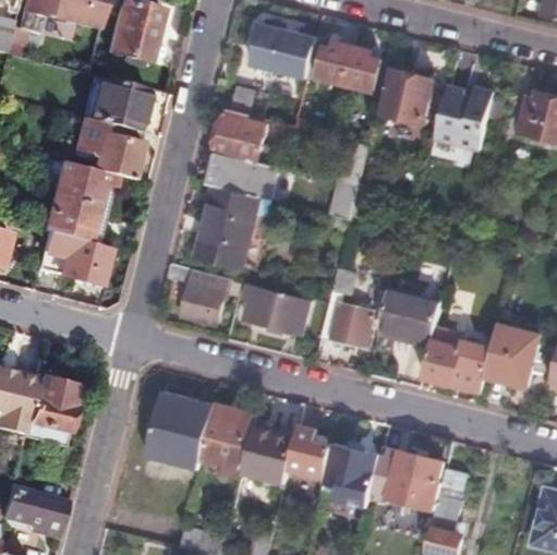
[(9,26),(5,39),(22,44),(25,31),(37,33),(43,13),(79,22),(97,26),(103,0),(23,0),(16,28),(9,26)]
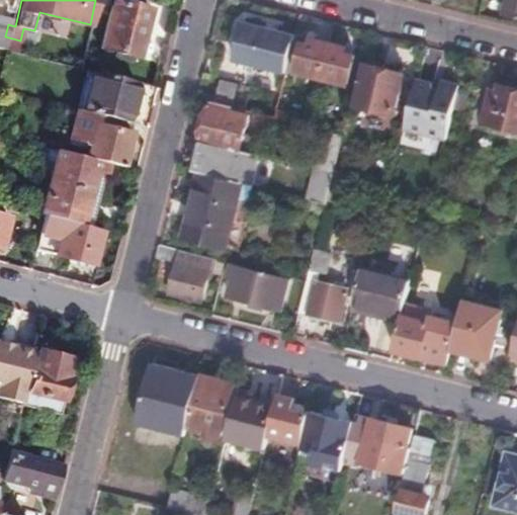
[(139,55),(150,9),(116,0),(112,0),(101,46),(139,55)]
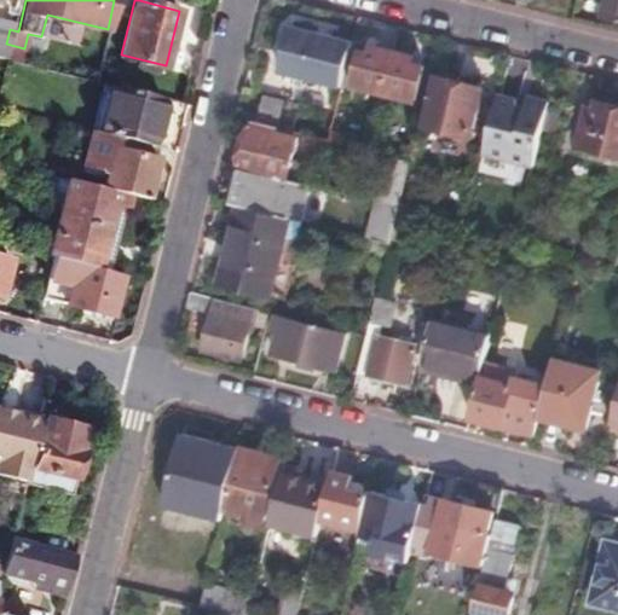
[(606,0),(604,10),(617,13),(617,0),(606,0)]
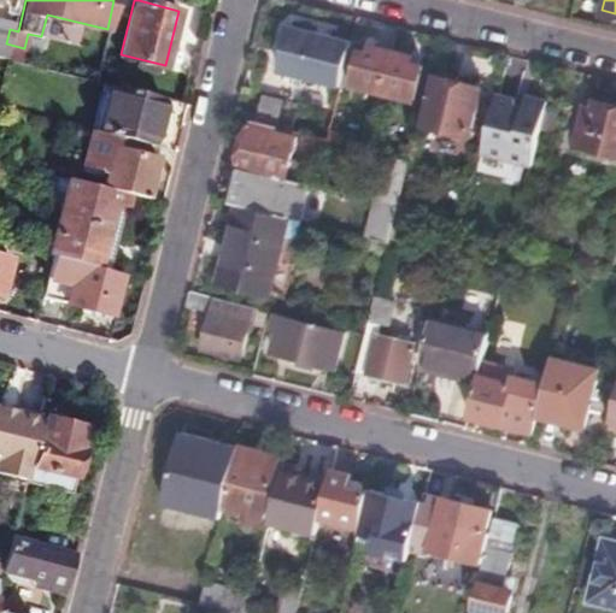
[(6,43),(10,29),(11,22),(0,18),(0,56),(4,57),(6,43)]
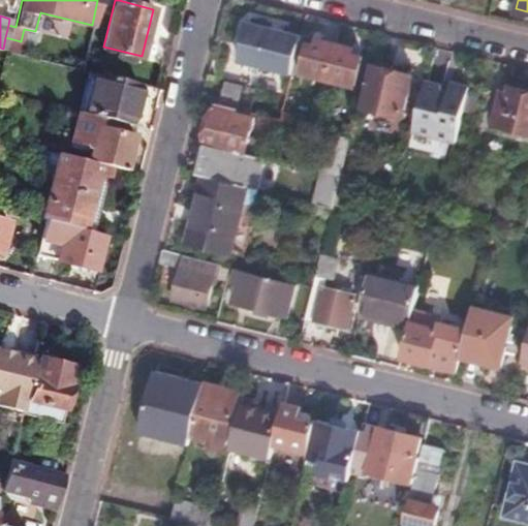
[(241,59),(291,71),(301,33),(250,21),(241,59)]
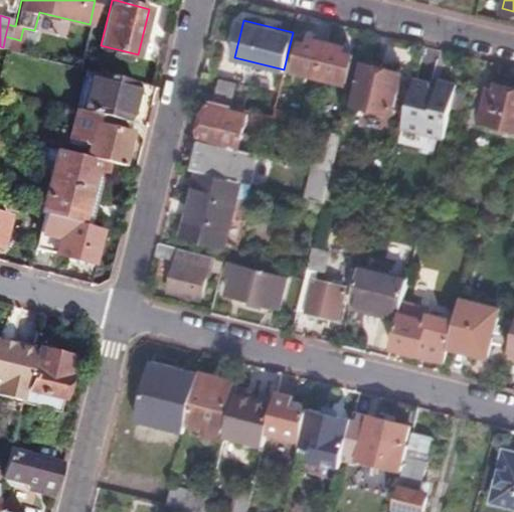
[(319,75),(328,40),(311,36),(310,43),(301,40),(293,69),(319,75)]
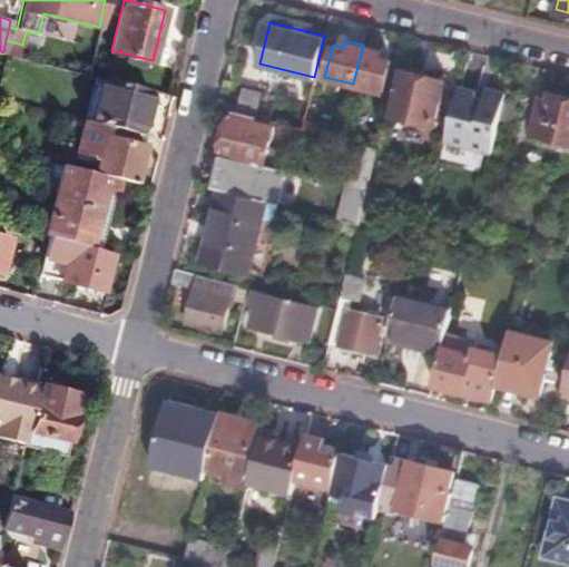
[(384,50),(363,45),(353,84),(383,91),(391,59),(382,57),(384,50)]
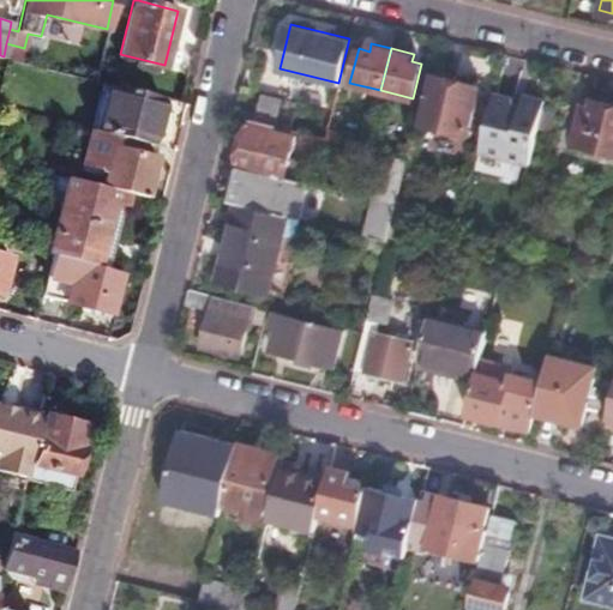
[(478,86),(436,77),(424,122),(467,133),(478,86)]
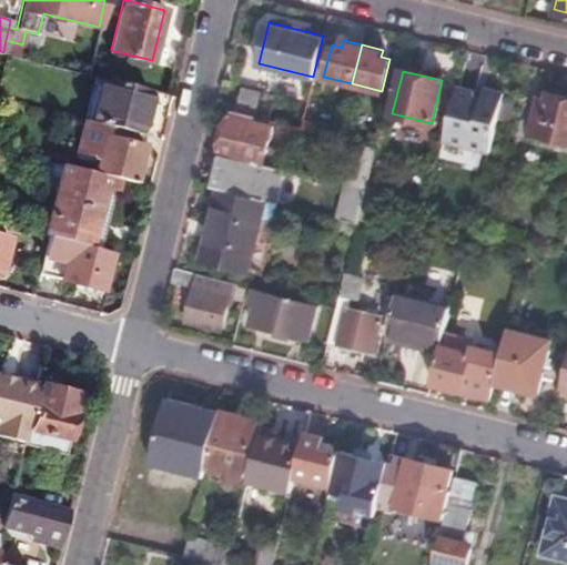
[(98,78),(88,121),(134,132),(138,133),(149,90),(98,78)]
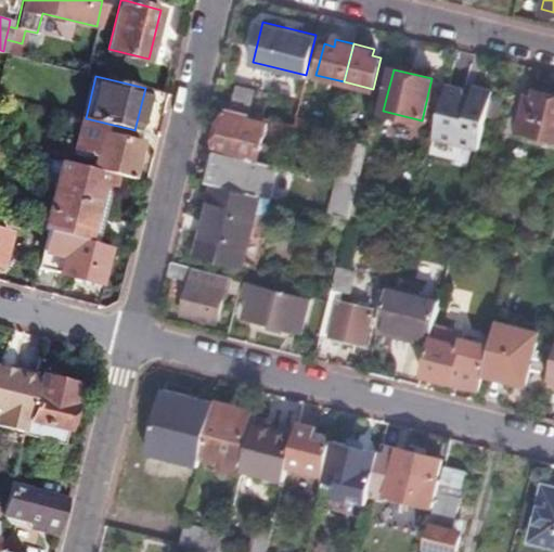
[(257,92),(242,88),(237,103),(253,107),(257,92)]
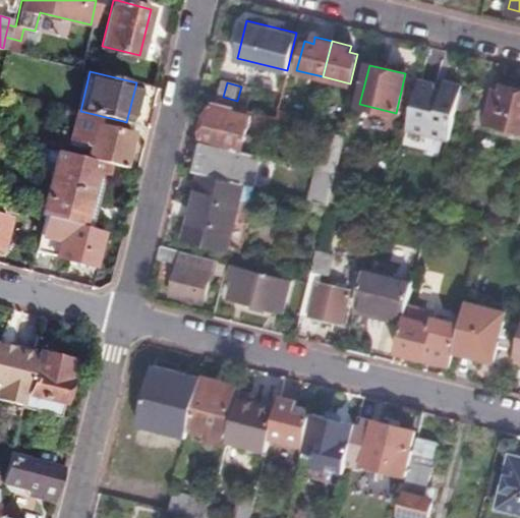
[(519,89),(495,82),(485,121),(519,129),(519,89)]
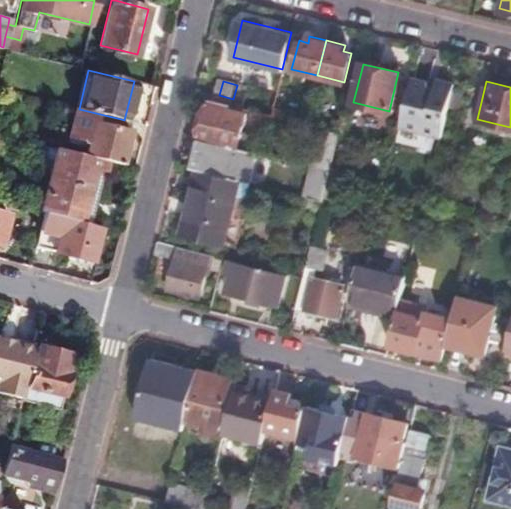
[(423,86),(409,83),(398,130),(439,140),(452,87),(434,83),(432,92),(422,90),(423,86)]
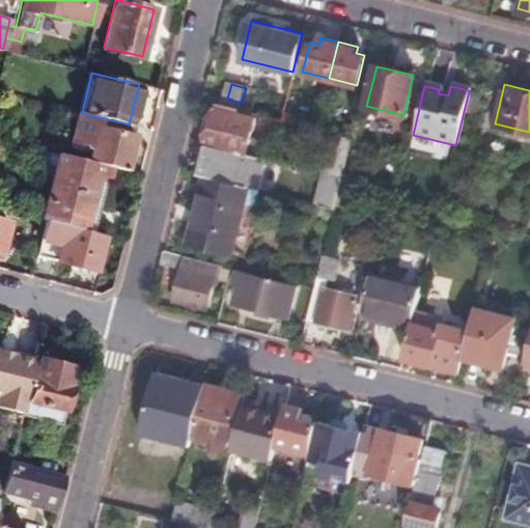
[(217,103),(207,143),(265,158),(282,162),(286,145),(269,141),(274,122),(255,118),(256,113),(217,103)]
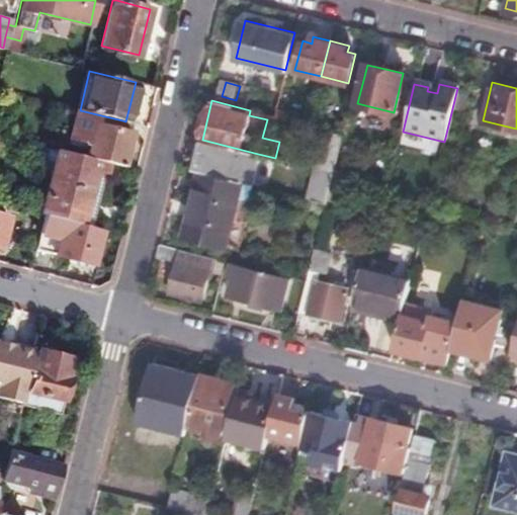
[(122,120),(80,110),(77,108),(70,137),(90,141),(86,158),(120,167),(125,148),(119,147),(122,132),(123,129),(120,127),(122,120)]
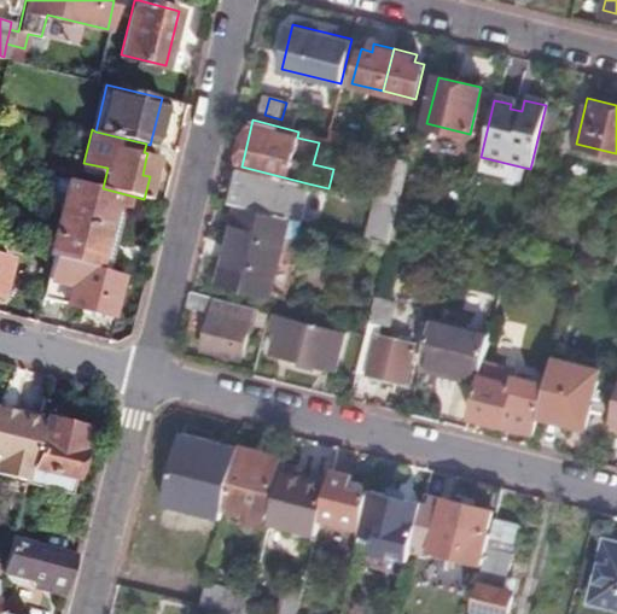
[(408,161),(388,155),(376,200),(397,206),(399,199),(408,161)]
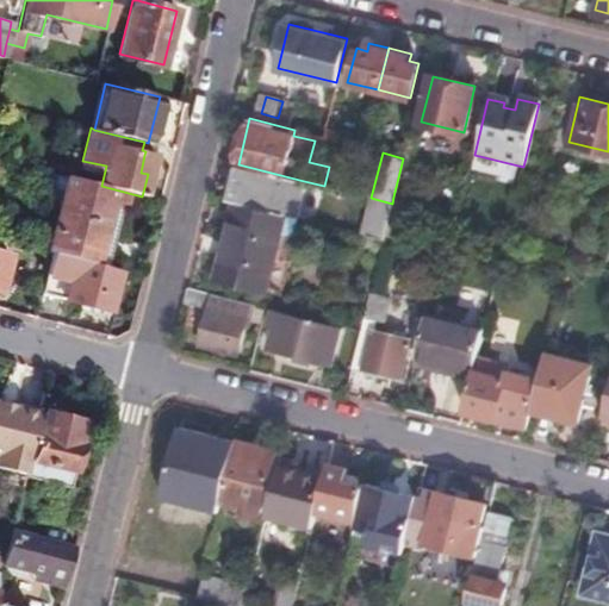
[(141,173),(148,174),(151,157),(144,155),(141,173)]
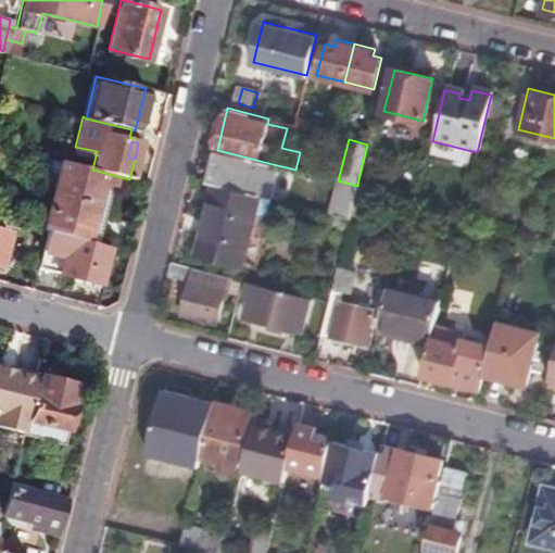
[(209,183),(215,184),(268,198),(277,165),(217,150),(209,183)]
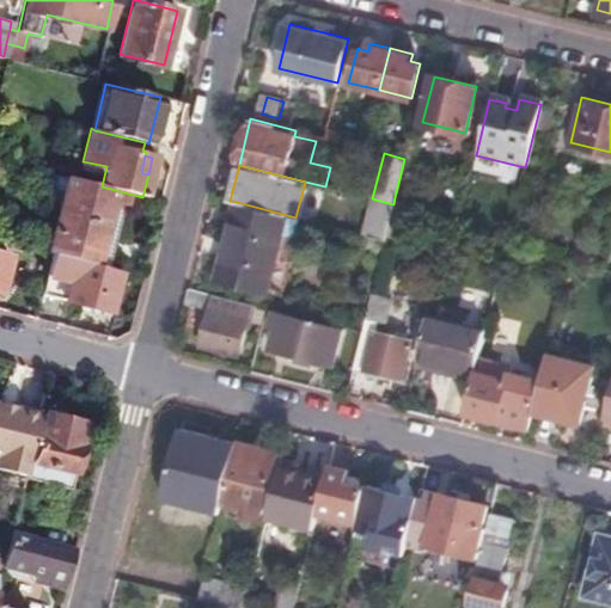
[(53,219),(60,189),(47,185),(40,215),(53,219)]
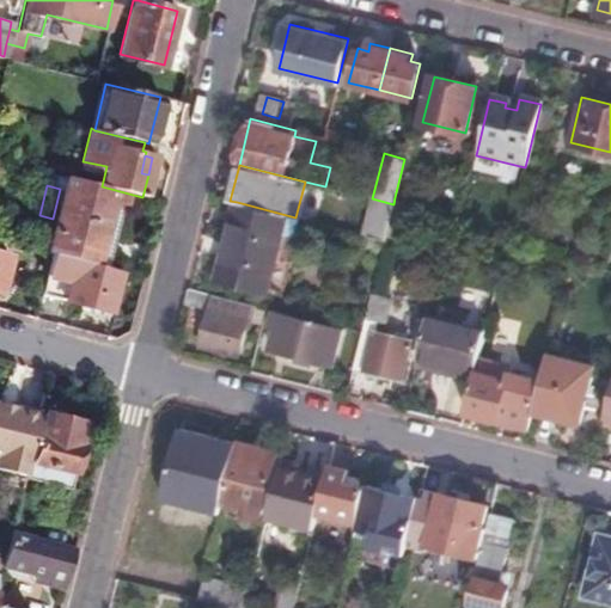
[(103,233),(114,235),(118,217),(107,215),(110,201),(81,194),(83,186),(73,185),(72,191),(60,189),(53,219),(44,252),(48,253),(95,264),(103,233)]
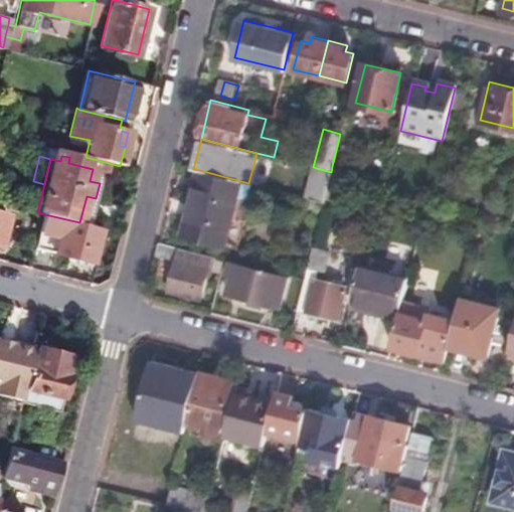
[(327,187),(342,190),(347,170),(332,166),(331,172),(327,187)]
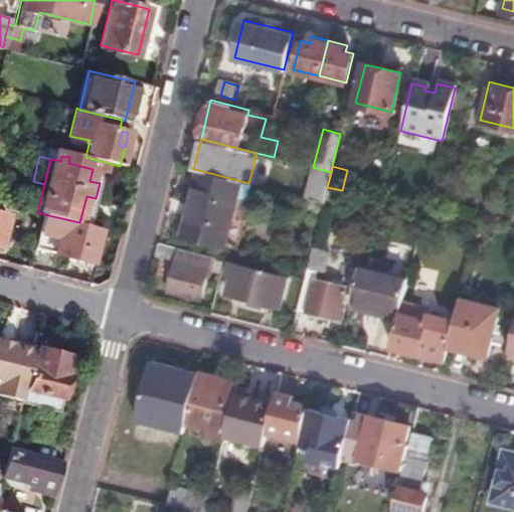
[(331,172),(313,167),(309,186),(326,190),(327,187),(331,172)]
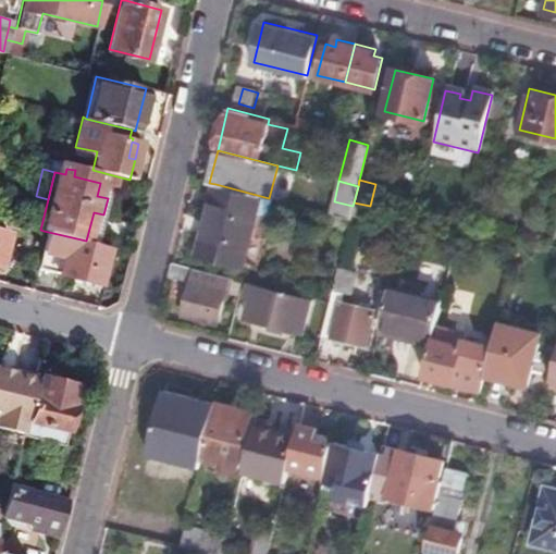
[(111,186),(100,183),(97,196),(108,198),(111,186)]
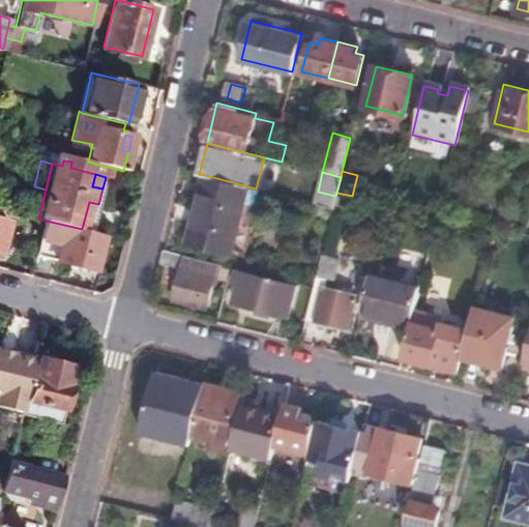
[(233,251),(239,222),(243,205),(255,207),(259,189),(256,188),(205,175),(198,207),(194,206),(186,239),(233,251)]
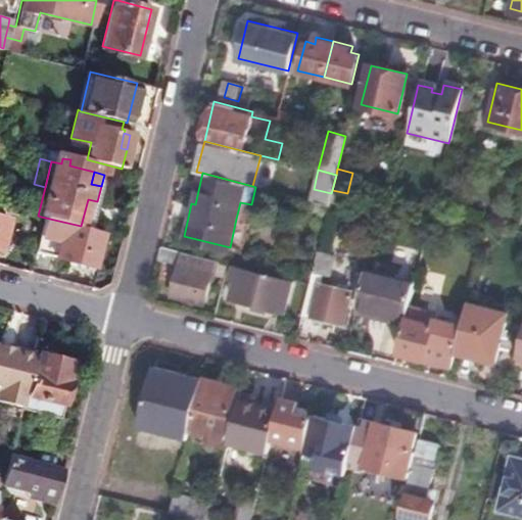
[(347,193),(332,190),(331,193),(330,197),(349,203),(351,194),(347,193)]
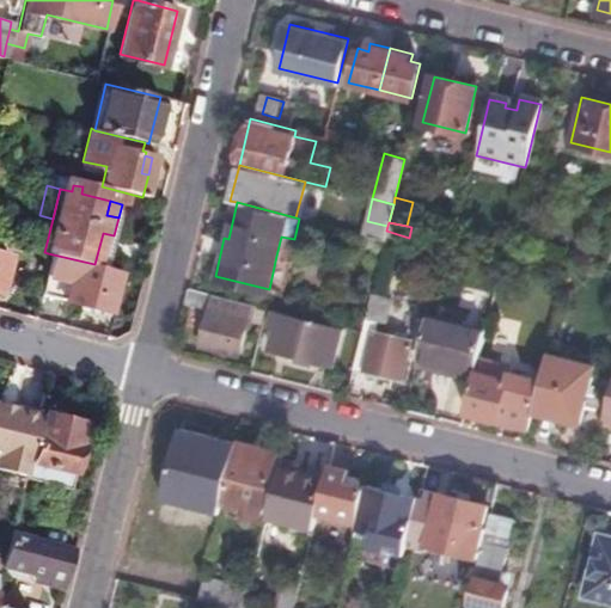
[(105,268),(114,235),(103,233),(95,264),(105,268)]
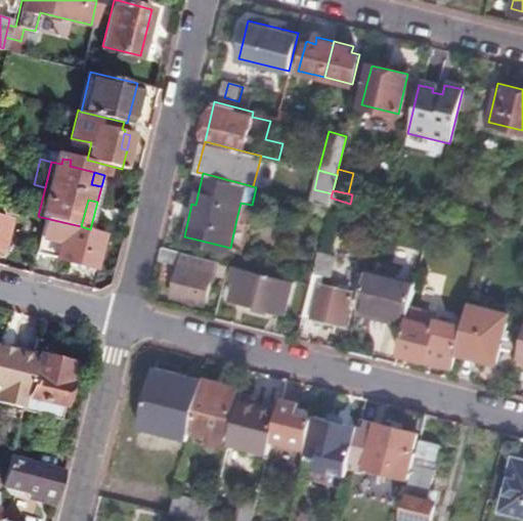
[(41,217),(33,250),(69,259),(68,262),(92,268),(100,232),(90,229),(81,226),(41,217)]
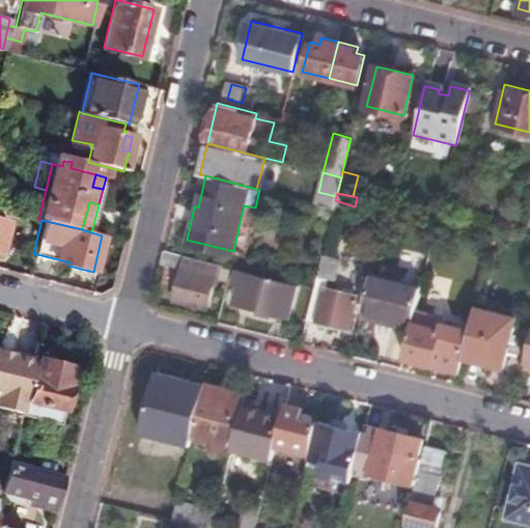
[(240,222),(233,251),(244,253),(250,224),(240,222)]
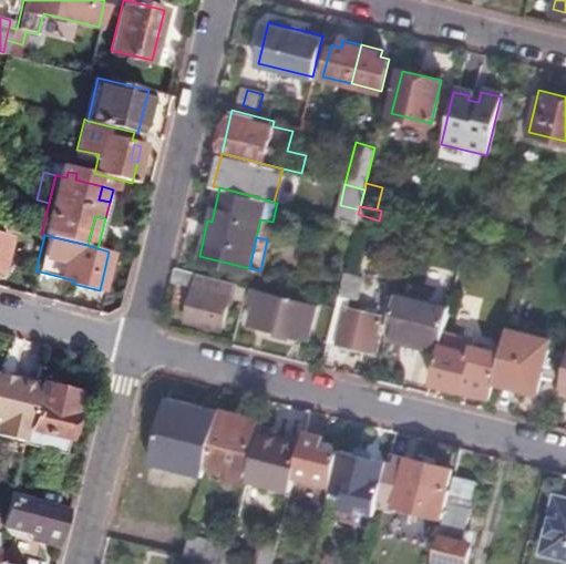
[(234,283),(174,267),(171,280),(193,286),(184,320),(219,329),(225,306),(225,305),(227,293),(230,294),(234,283)]
